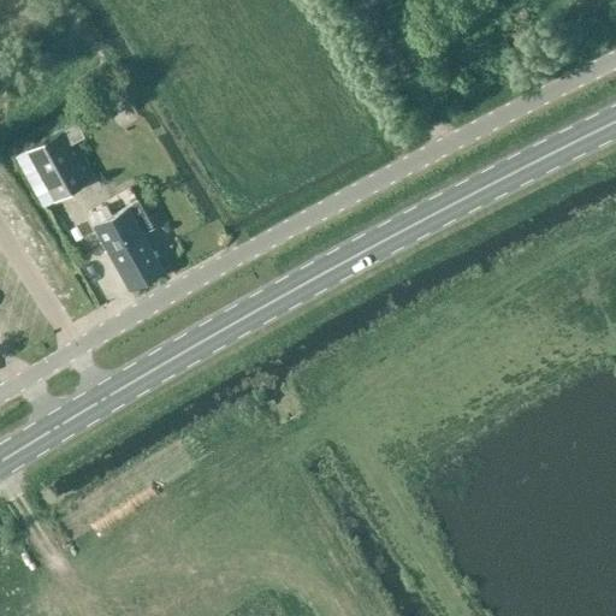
[(42,183),(53,202),(88,183),(69,147),(84,137),(77,124),(24,153),(30,163),(25,165),(37,185),(42,183)]
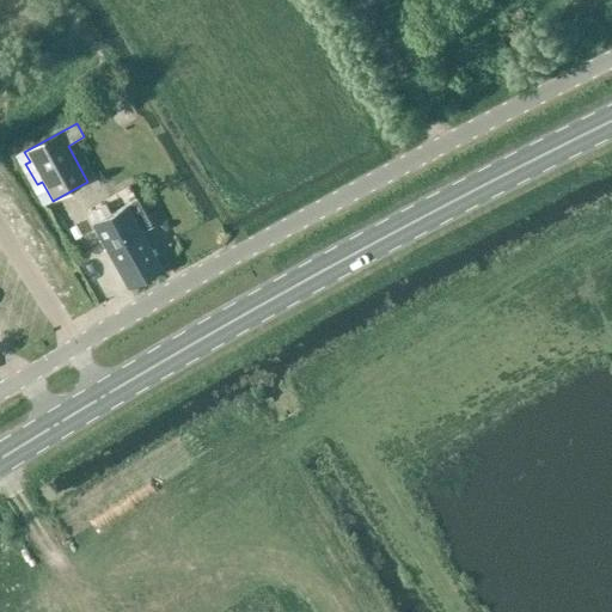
[(105,204),(87,214),(128,287),(161,269),(141,231),(151,226),(136,201),(111,214),(105,204)]
